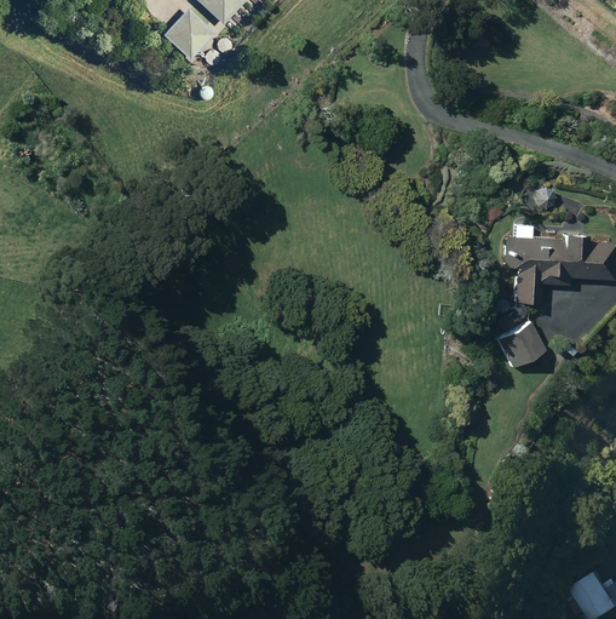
[(196,0),(223,26),(246,0),(196,0)]
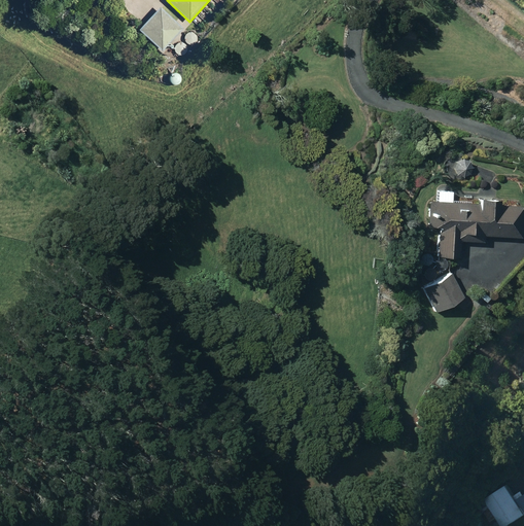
[(183,29),(160,7),(138,30),(162,51),(183,29)]
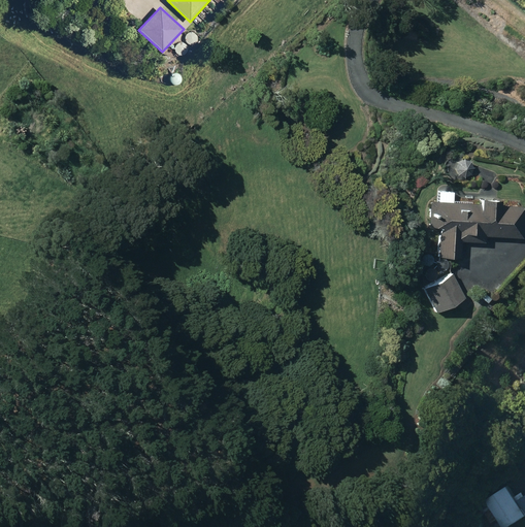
[(456,168),(458,174),(464,176),(469,174),(472,168),(469,162),(463,160),(458,163),(456,168)]
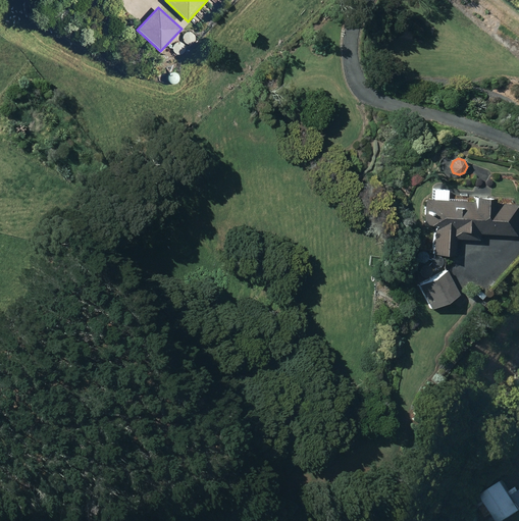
[(423,224),(434,225),(432,254),(455,255),(456,239),(478,241),(479,233),(516,237),(518,205),(489,203),(489,199),(472,198),(472,202),(424,199),(423,224)]
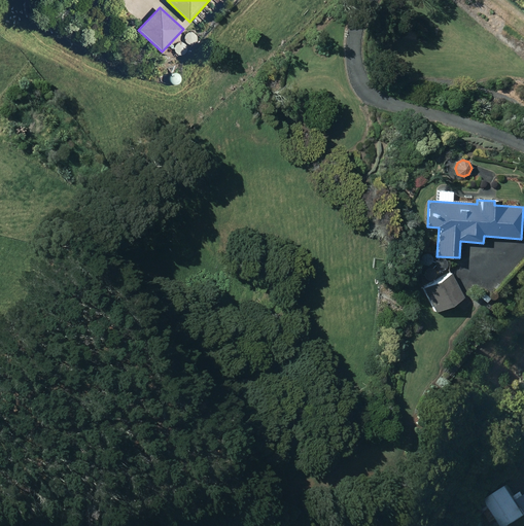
[(450,273),(422,287),(433,311),(461,296),(450,273)]
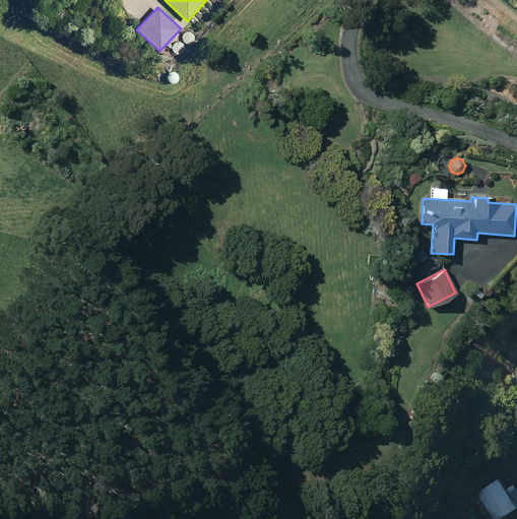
[(473,294),(479,299),(483,295),(477,288),(473,294)]
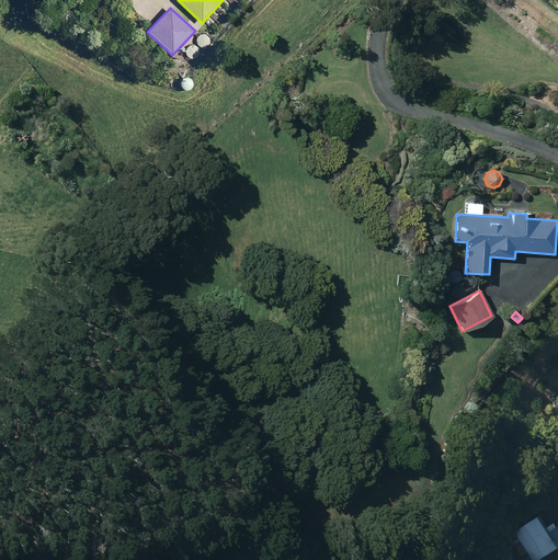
[(539,516),(516,532),(533,559),(541,559),(557,549),(557,523),(547,529),(539,516)]
